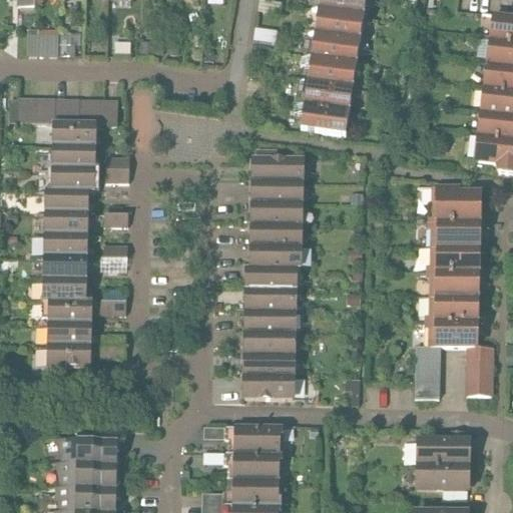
[(319,0),(318,16),(362,22),(365,0),(319,0)]
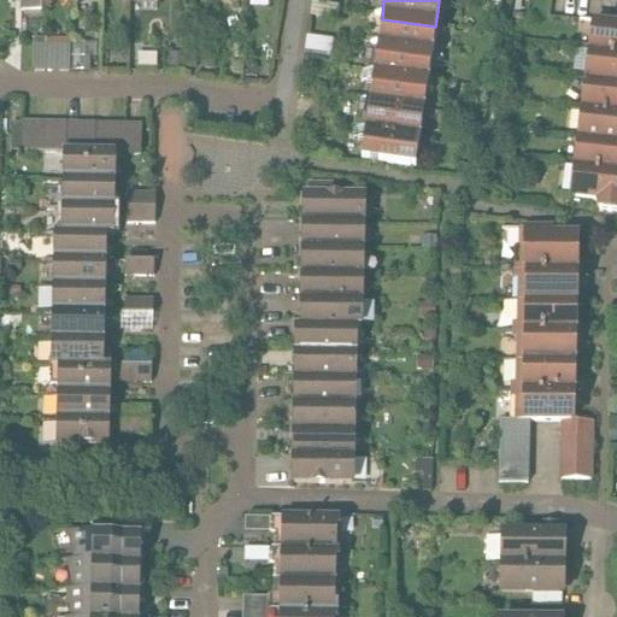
[(616,0),(472,0),(524,13),(616,23),(616,0)]
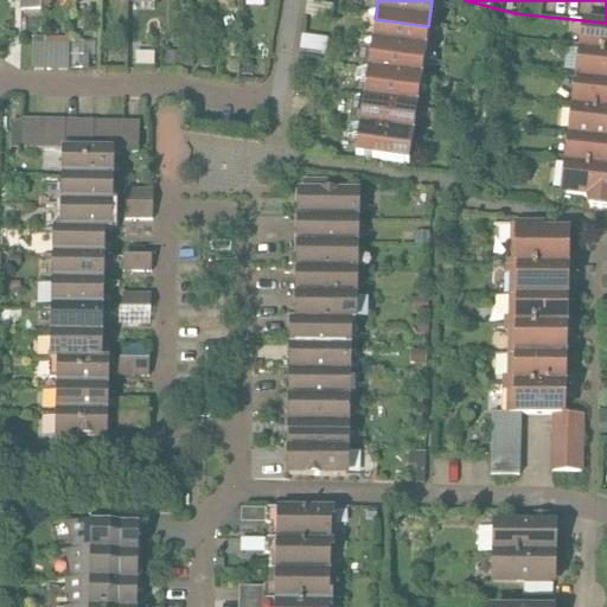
[(376,19),(371,48),(425,56),(428,26),(376,19)]
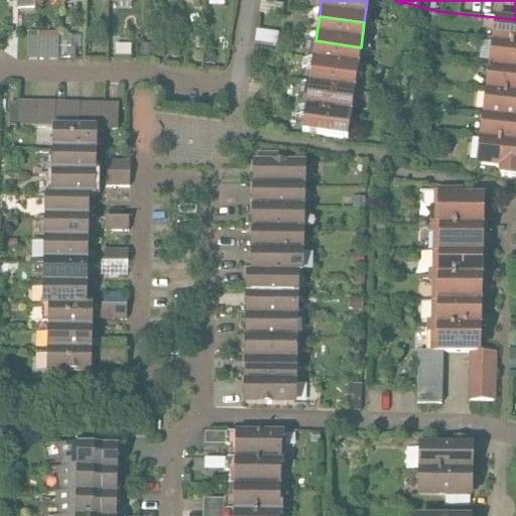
[(515,23),(495,21),(492,45),(515,47),(515,23)]
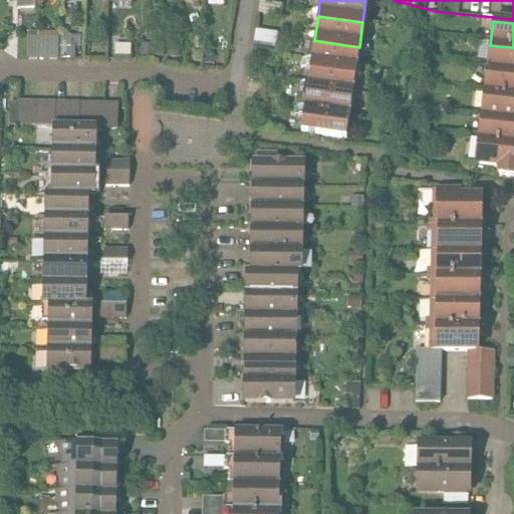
[(30,31),(29,57),(74,57),(75,32),(30,31)]
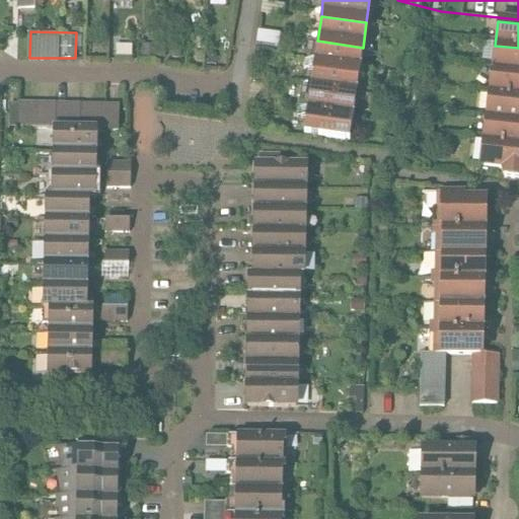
[(317,41),(314,66),(359,73),(363,48),(317,41)]
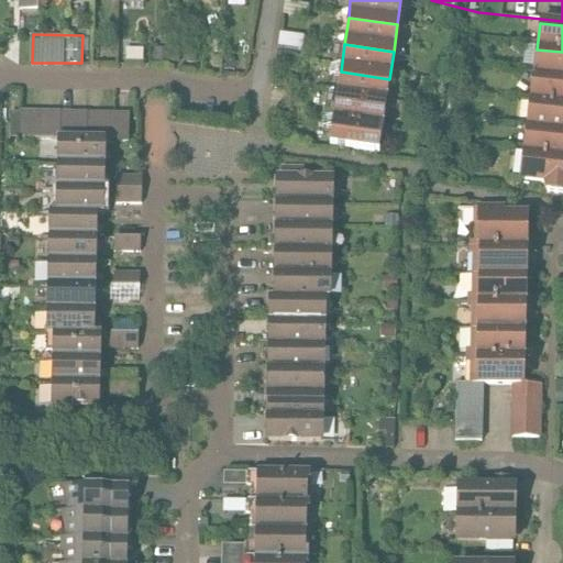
[(562,52),(537,50),(533,76),(562,78),(562,52)]
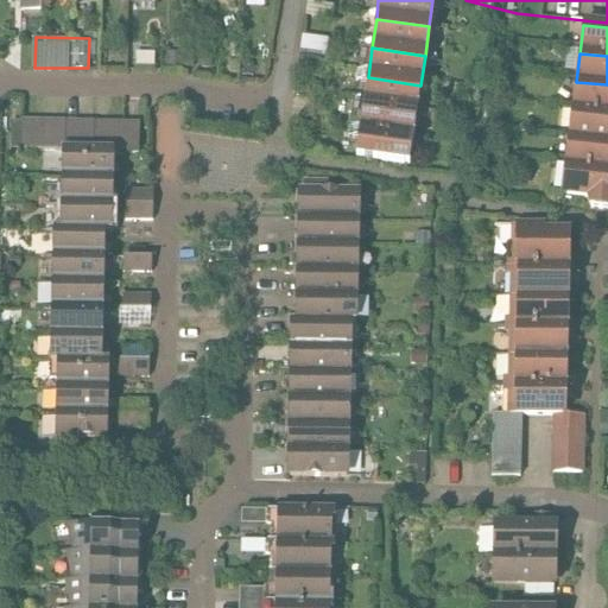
[(368,77),(363,107),(417,115),(420,86),(368,77)]
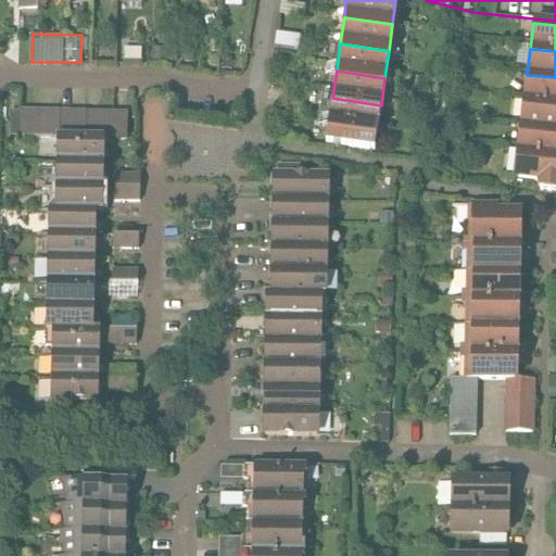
[(555,77),(527,75),(523,101),(555,104),(555,77)]
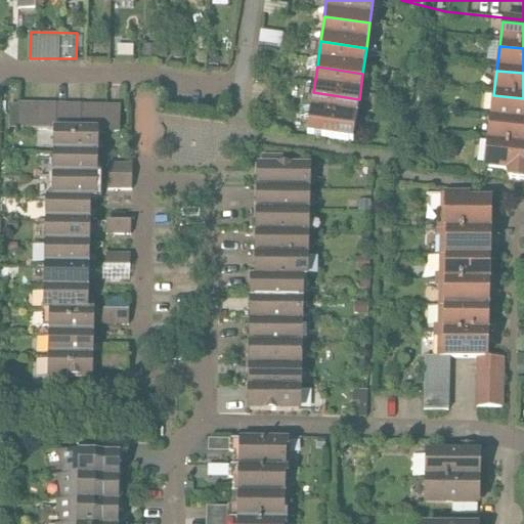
[(313,92),(310,118),(355,125),(359,99),(313,92)]
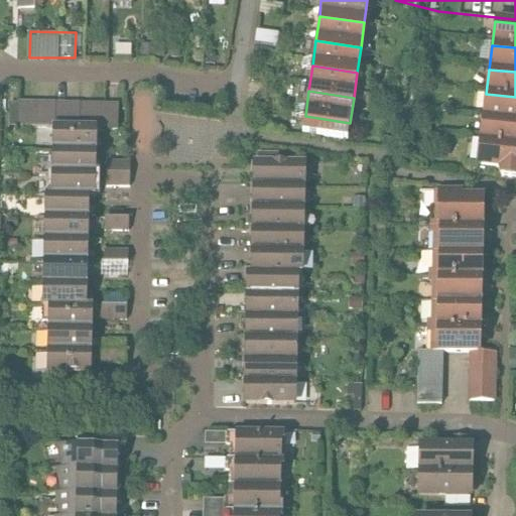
[(515,97),(486,94),(483,118),(515,121),(515,97)]
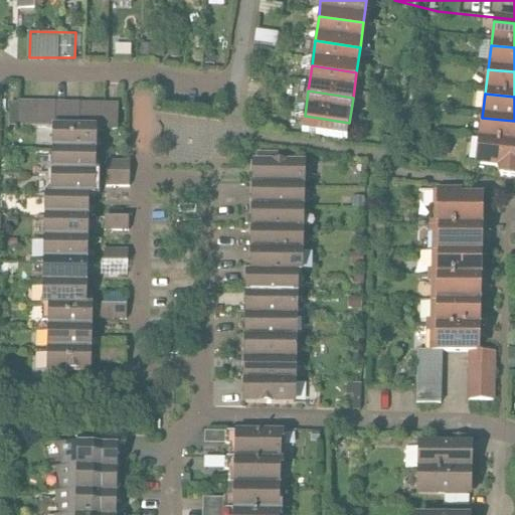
[(124,104),(19,101),(19,127),(124,130),(124,104)]
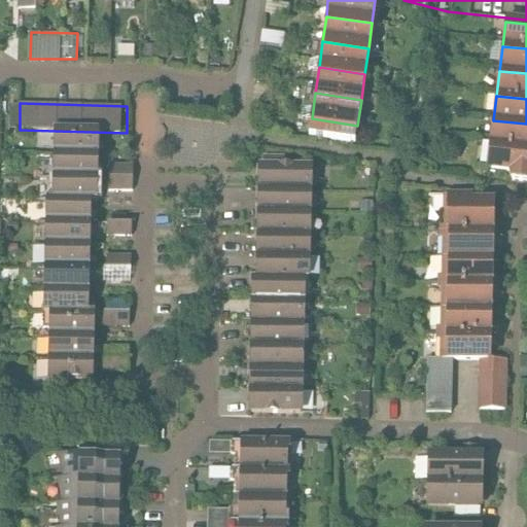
[(312,118),(308,144),(354,150),(357,126),(312,118)]
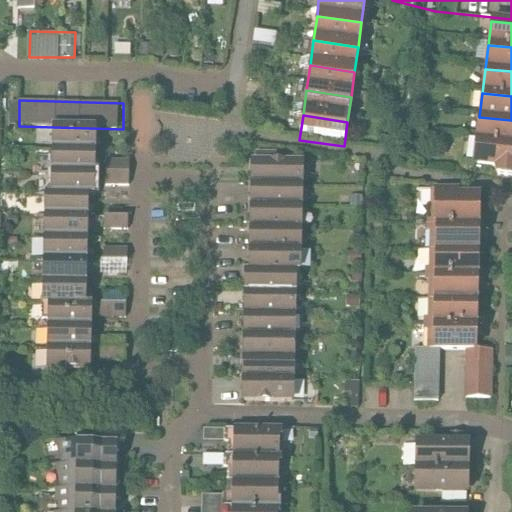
[(511,120),(479,117),(476,140),(511,144),(511,120)]
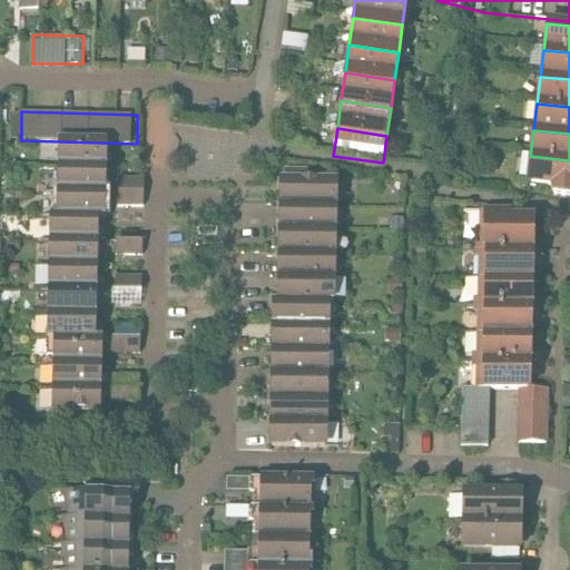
[(58,146),(58,170),(106,172),(107,147),(58,146)]
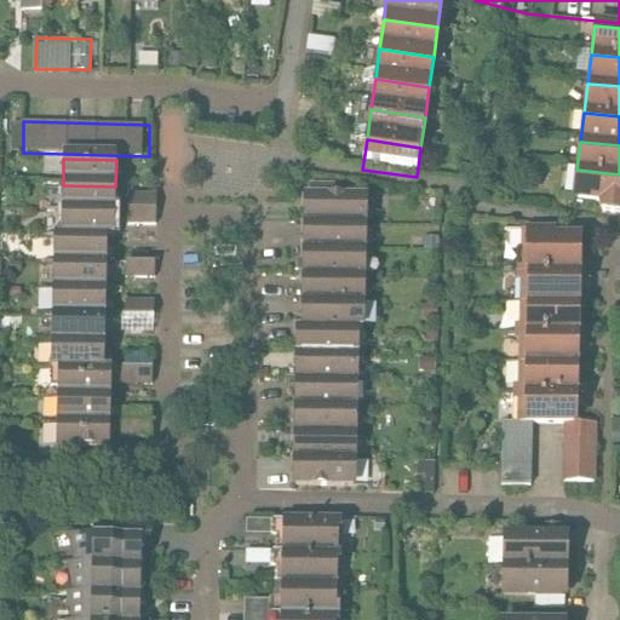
[(619,174),(577,170),(573,199),(619,204),(619,174)]
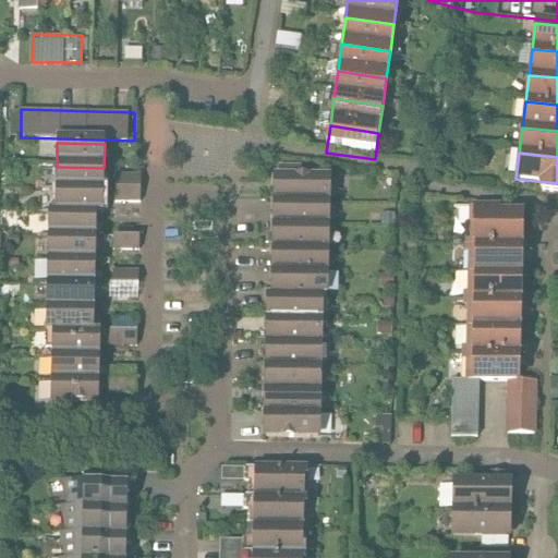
[(57,167),(56,190),(104,191),(104,168),(57,167)]
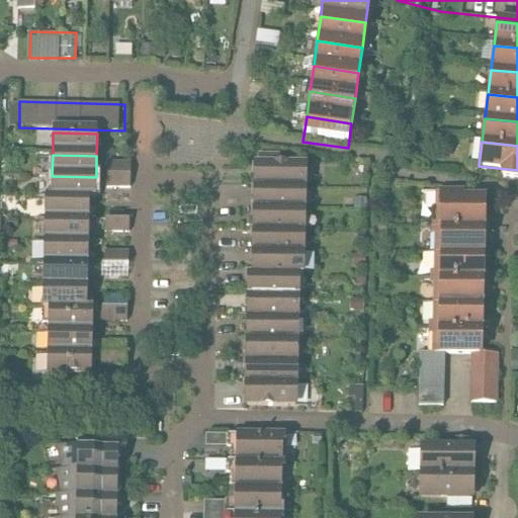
[(131,162),(107,162),(107,190),(131,190),(131,162)]
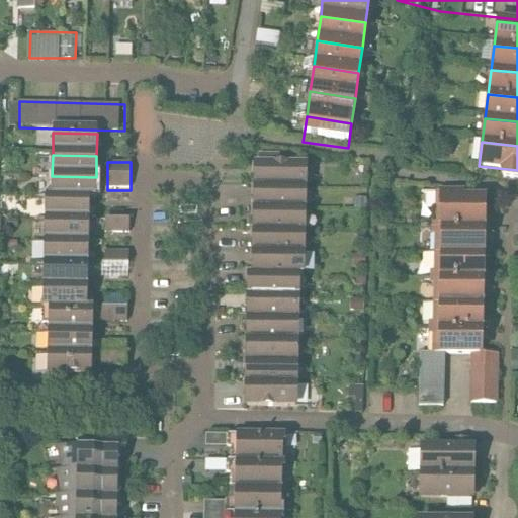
[(253,167),(252,188),(309,191),(310,170),(253,167)]
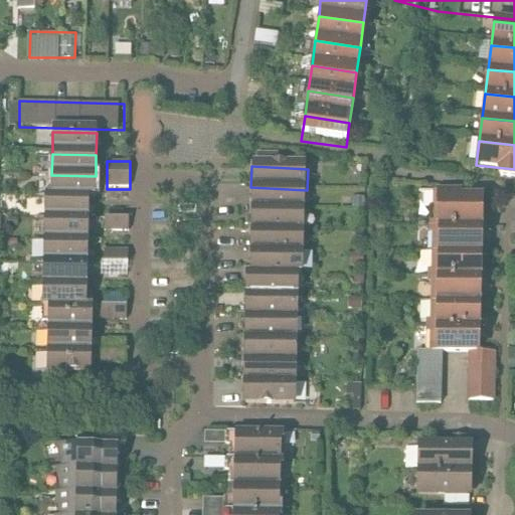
[(51,175),(51,197),(88,198),(95,198),(96,176),(51,175)]
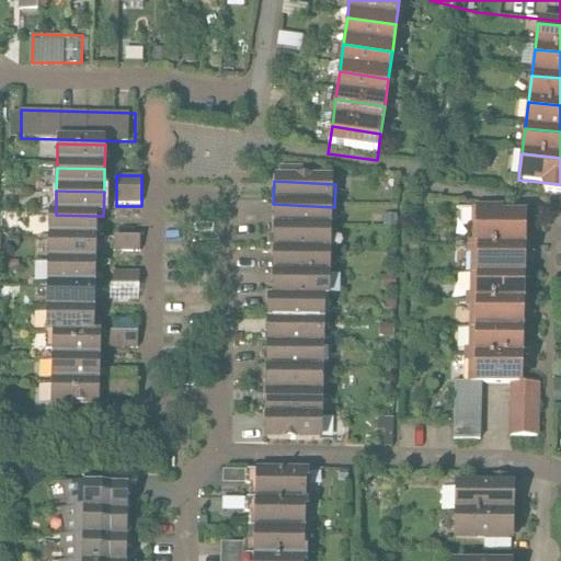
[(273,204),(272,227),(333,230),(334,207),(273,204)]
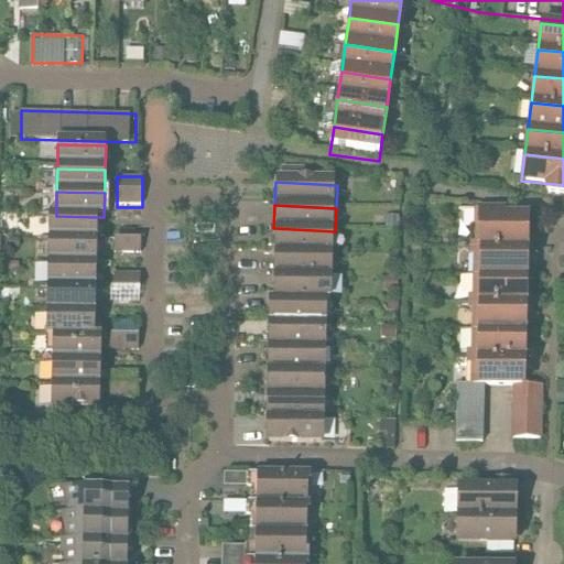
[(96,241),(96,217),(56,216),(50,216),(49,240),(96,241)]
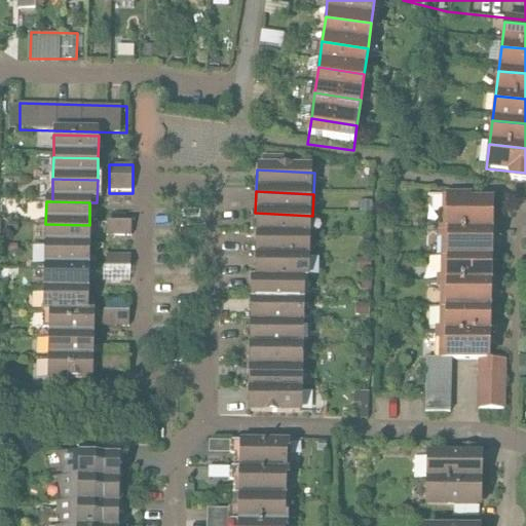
[(446,208),(445,232),(492,233),(493,209),(446,208)]
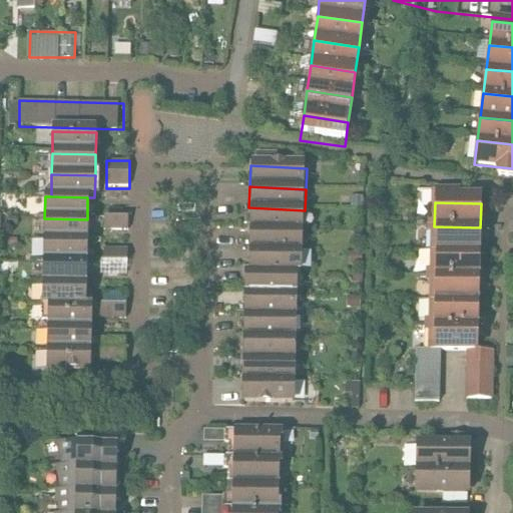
[(248,207),(247,229),(304,232),(305,210),(248,207)]
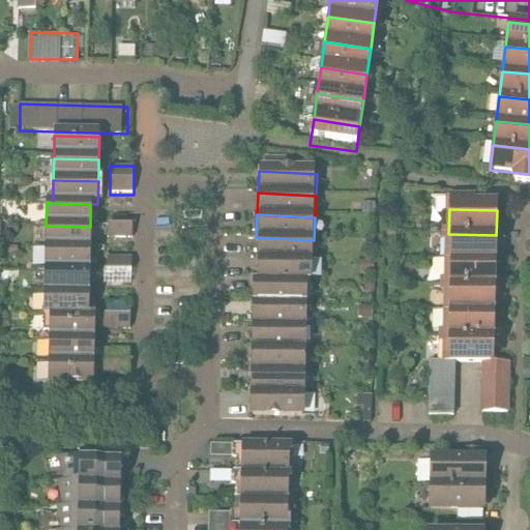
[(133,224),(109,224),(109,240),(133,240),(133,224)]
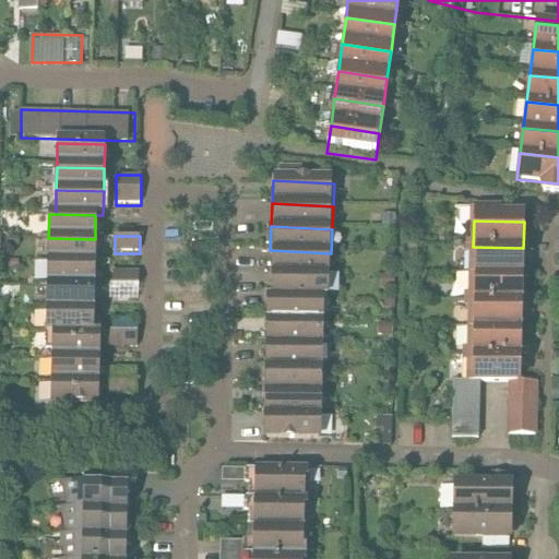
[(94,263),(95,239),(48,238),(48,262),(94,263)]
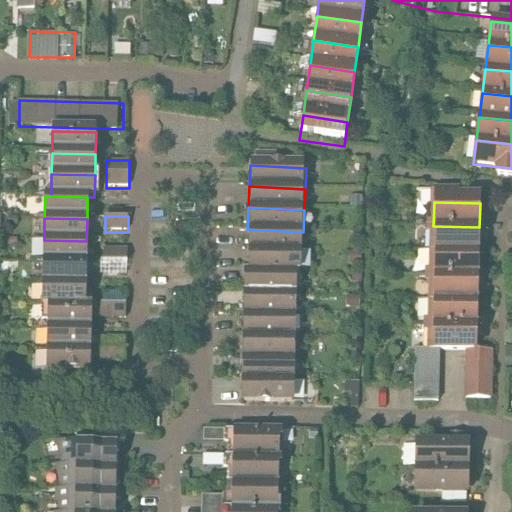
[(433,226),(432,250),(479,251),(479,227),(433,226)]
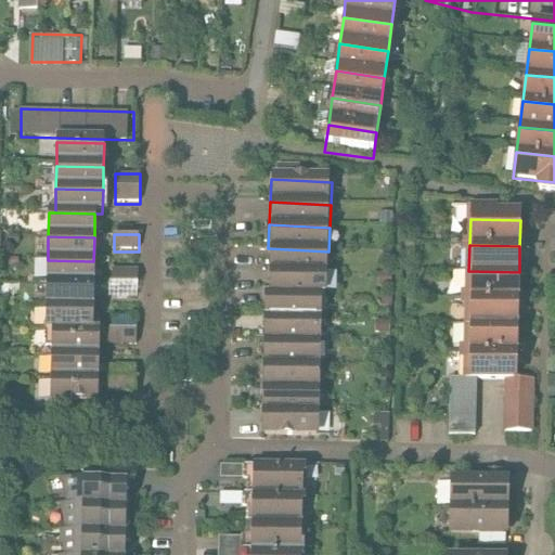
[(268,248),(267,271),(327,274),(328,252),(268,248)]
